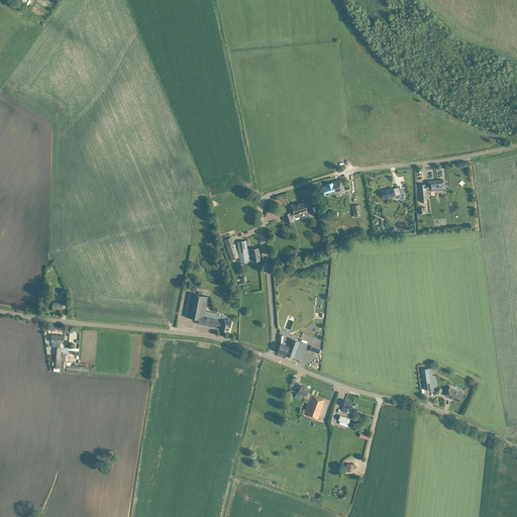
[(424,184),(419,185),(421,202),(426,202),(425,189),(429,189),(429,191),(434,190),(434,191),(439,191),(439,190),(444,189),(444,180),(428,182),(428,185),(425,186),(424,184)]
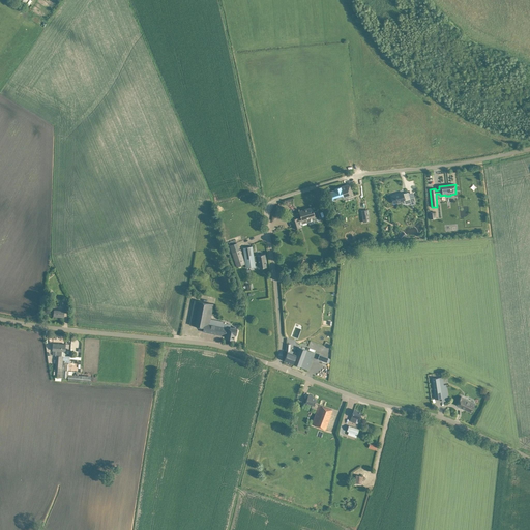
[(330,192),(332,200),(343,197),(344,199),(353,196),(350,185),(341,188),(341,187),(334,189),(334,190),(330,192)]
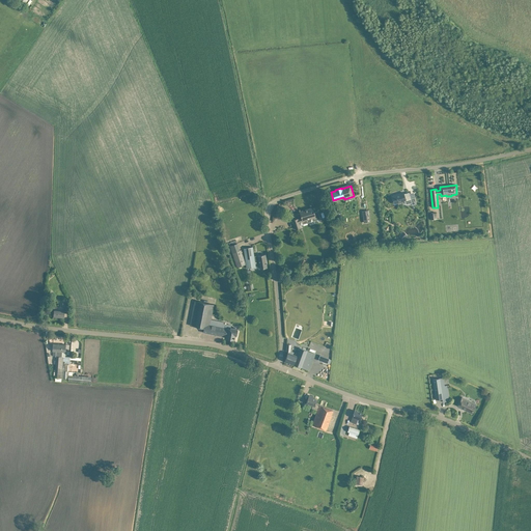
[(398,194),(392,196),(393,200),(393,201),(396,200),(397,203),(398,202),(404,201),(404,203),(408,202),(408,204),(412,203),(412,205),(416,204),(414,197),(411,198),(409,193),(400,195),(400,194),(398,194)]
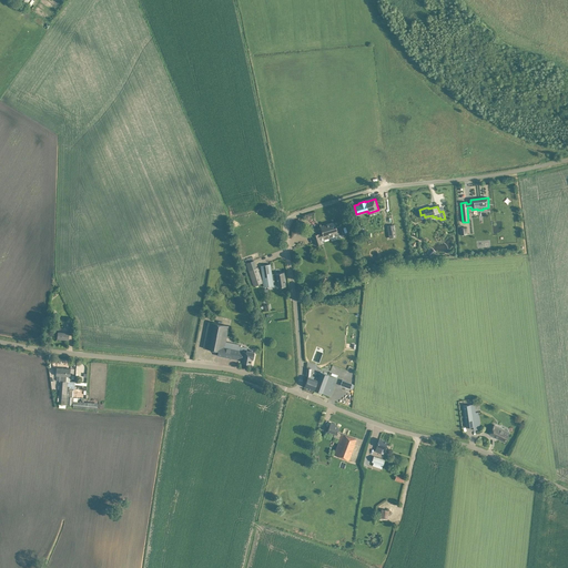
[(316,245),(322,244),(321,241),(343,234),(340,225),(336,226),(335,222),(320,226),(322,233),(318,234),(313,235),(316,245)]
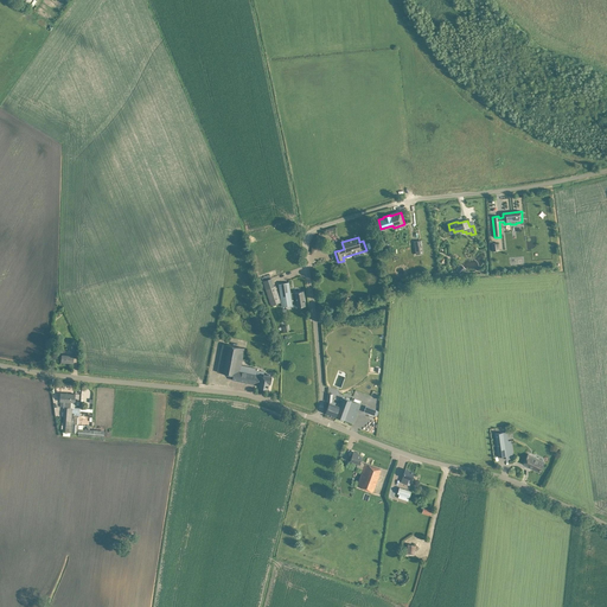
[(304,291),(291,293),(288,282),(279,283),(282,307),(296,305),(298,307),(305,306),(304,296),(305,296),(304,291)]
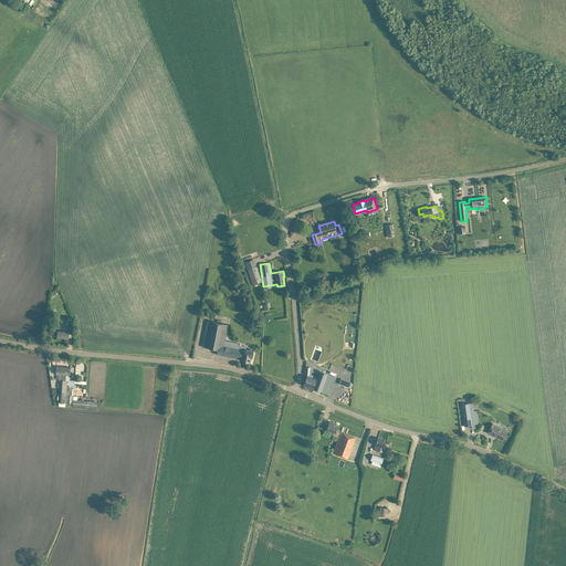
[(257,266),(247,270),(252,284),(261,282),(257,266)]
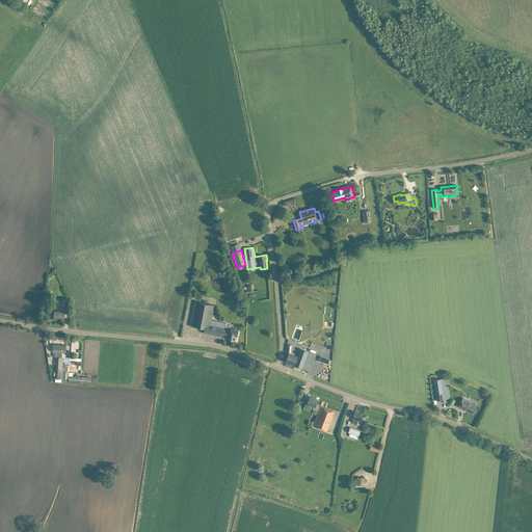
[(231,325),(224,324),(224,322),(211,320),(214,306),(195,301),(190,326),(205,328),(204,333),(225,337),(224,339),(234,341),(235,336),(237,337),(238,329),(232,328),(232,326),(231,326),(231,325)]
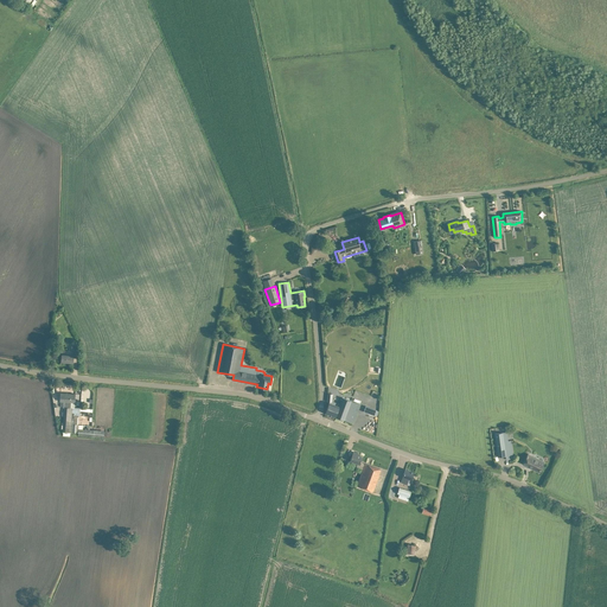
[(104,432),(102,432),(102,430),(78,428),(78,425),(74,423),(74,420),(78,420),(80,409),(70,408),(70,402),(75,402),(75,394),(61,393),(61,401),(64,401),(63,408),(64,408),(63,433),(70,433),(70,436),(76,436),(77,433),(78,433),(77,435),(101,438),(101,435),(103,435),(104,432)]
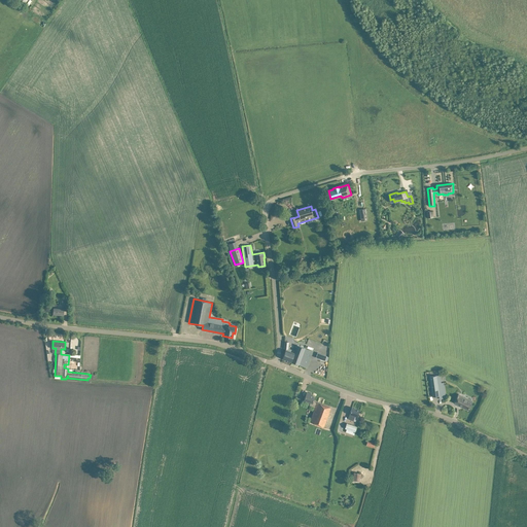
[(286,349),(282,358),(291,362),(291,361),(307,367),(308,362),(313,351),(297,345),(294,352),(295,353),(291,352),(291,350),(288,349),(288,342),(284,342),(284,349),(286,349)]
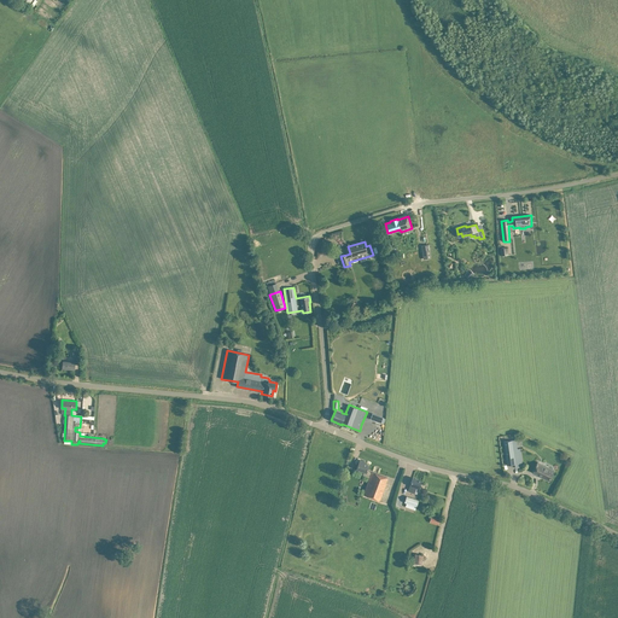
[(371,412),(367,419),(377,423),(379,415),(371,412)]
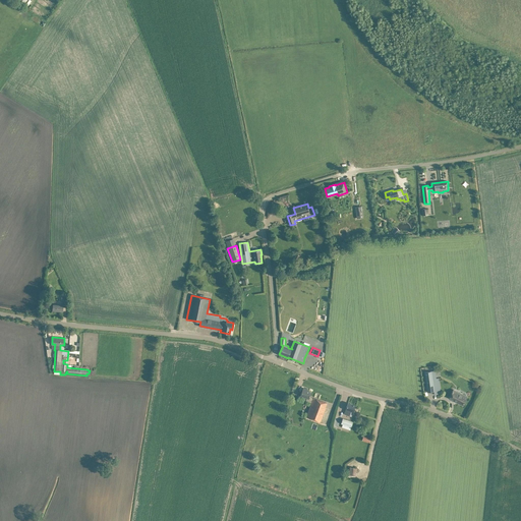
[(431,371),(424,372),(426,387),(427,392),(433,392),(435,395),(441,394),(439,378),(432,379),(431,371)]
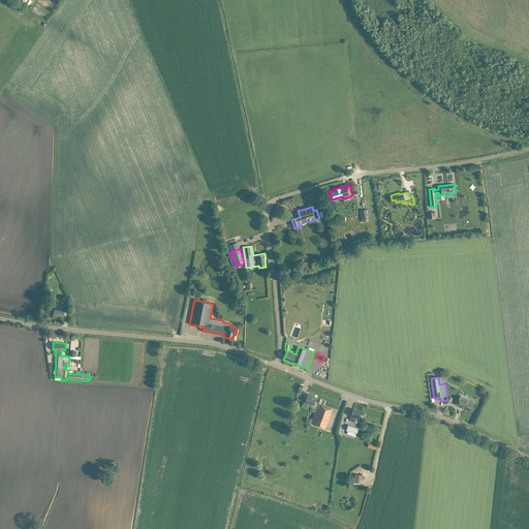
[(311,424),(324,428),(332,409),(314,403),(315,398),(311,397),(312,395),(308,394),(305,402),(311,404),(310,407),(316,409),(311,424)]
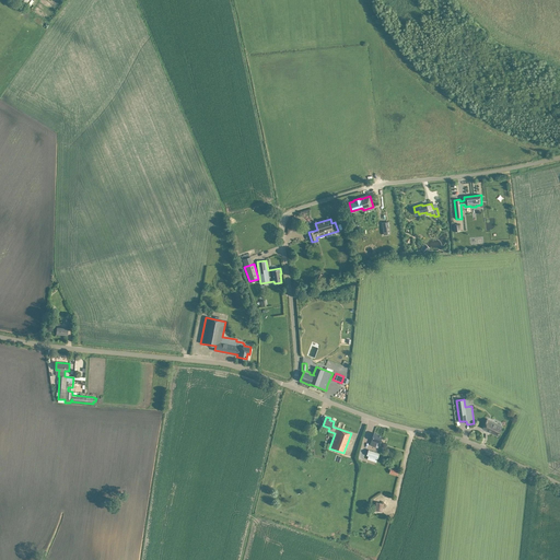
[(492,433),(498,435),(503,426),(488,419),(483,428),(492,432),(492,433)]
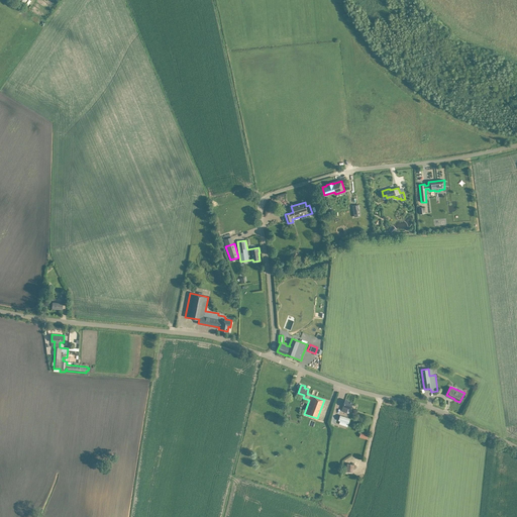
[(345,400),(342,407),(345,408),(344,411),(348,413),(350,407),(352,402),(345,400)]
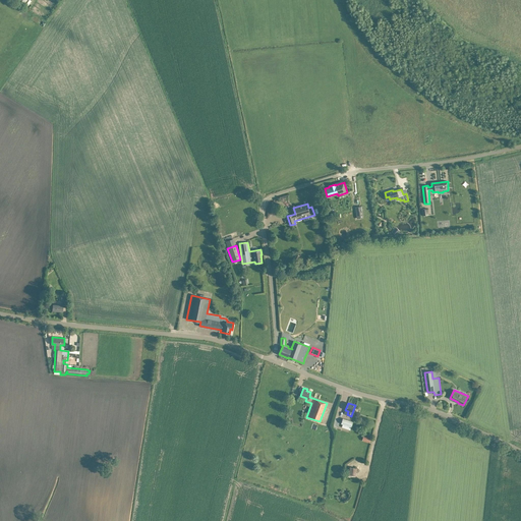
[(343,424),(342,427),(350,430),(353,421),(343,418),(341,423),(343,424)]
